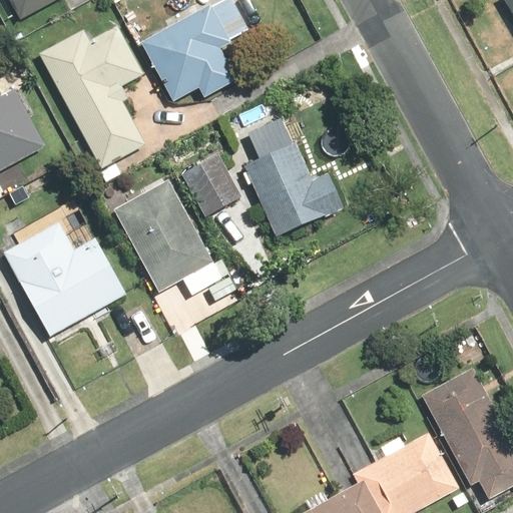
[(8,0),(20,20),(56,0),(8,0)]
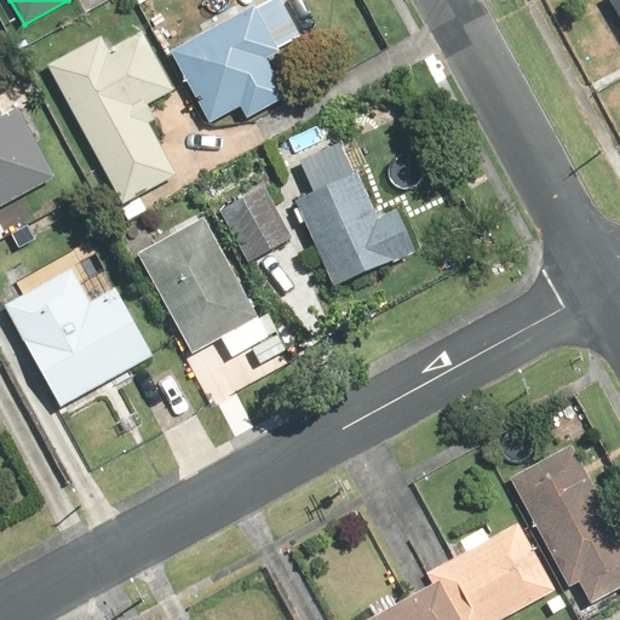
[(279,0),(264,0),(168,53),(207,126),(240,108),(247,121),(290,97),(271,64),(304,46),(279,0)]
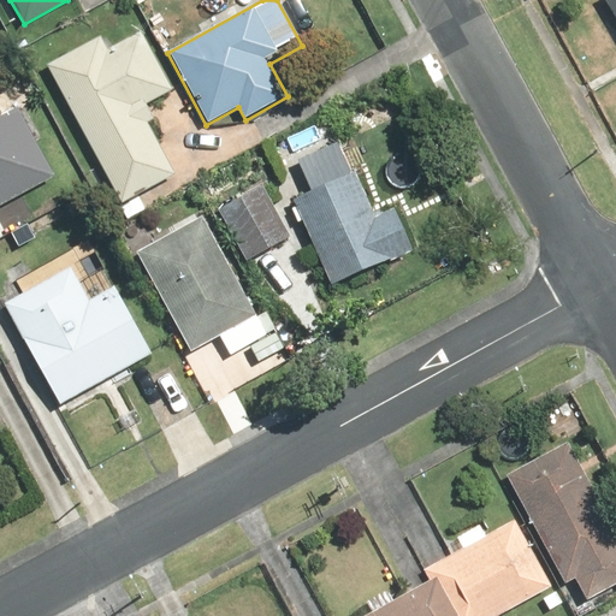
[(615,0),(602,0),(615,23),(615,0)]
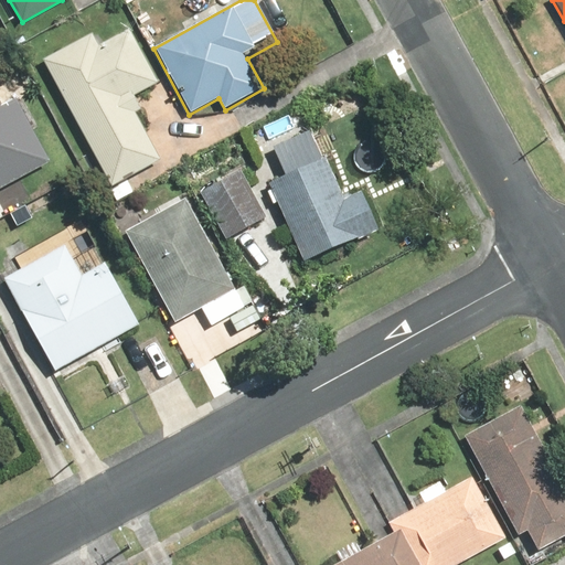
[(41,62),(118,201),(135,192),(127,179),(161,160),(135,114),(140,112),(132,97),(159,83),(129,30),(98,46),(92,34),(41,62)]
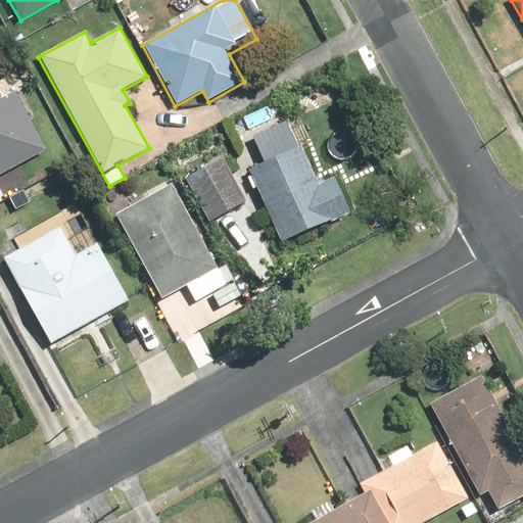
[(26,87),(12,62),(0,68),(0,174),(45,149),(14,93),(26,87)]
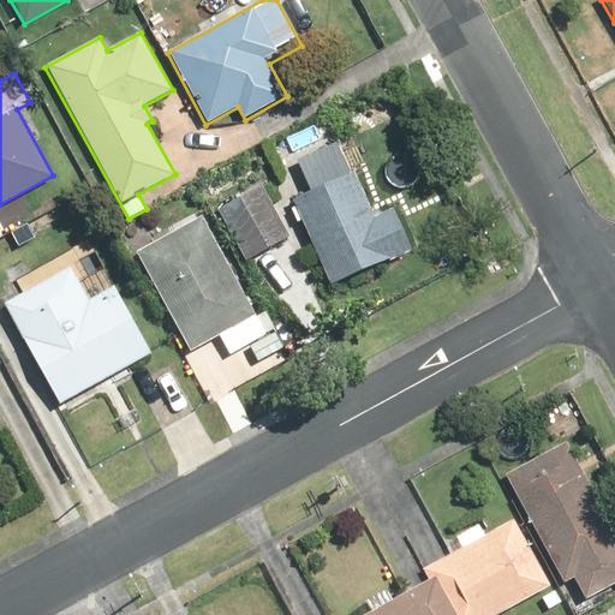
[(351,175),(293,199),(329,286),(411,252),(393,209),(369,219),(351,175)]
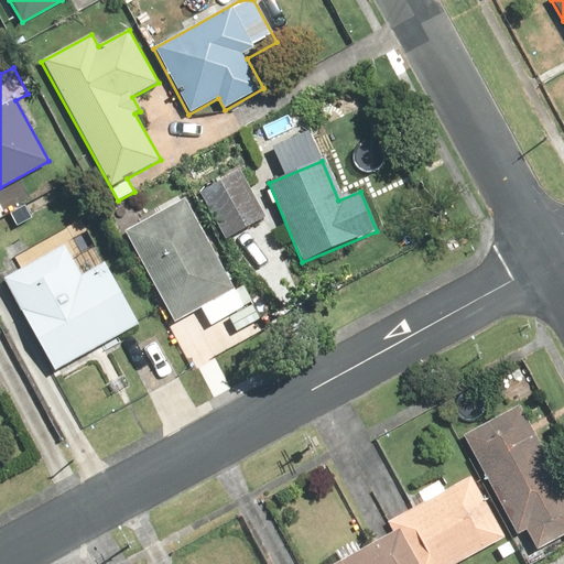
[(241,171),(198,195),(224,240),(267,216),(241,171)]
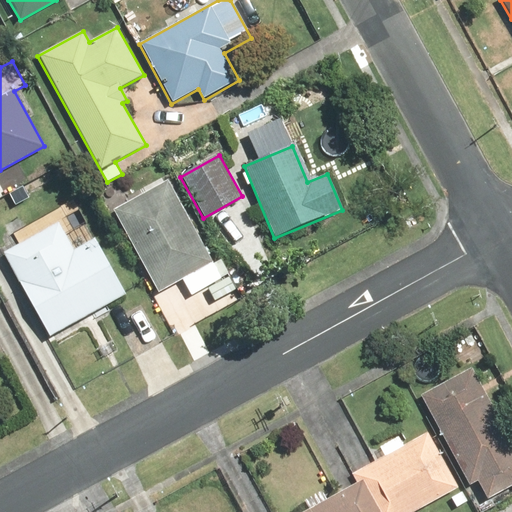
[(167,182),(113,212),(149,277),(203,246),(167,182)]
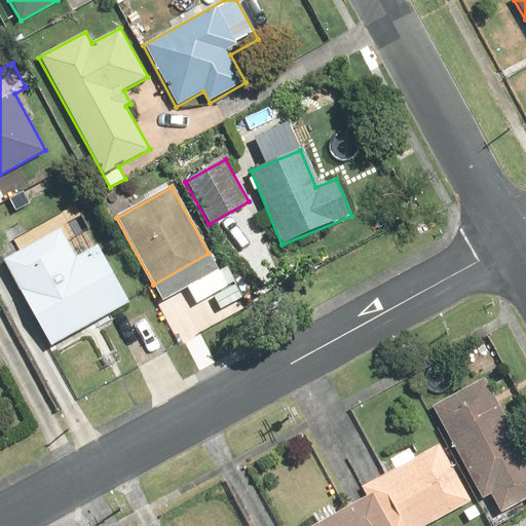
[(129,301),(82,217),(19,253),(5,228),(0,230),(0,258),(49,346),(129,301)]
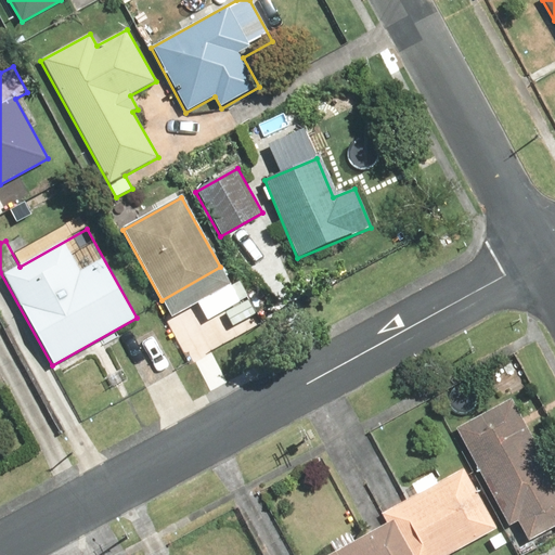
[(512,401),(456,430),(507,528),(517,523),(527,541),(554,526),(554,466),(549,454),(542,459),(512,401)]
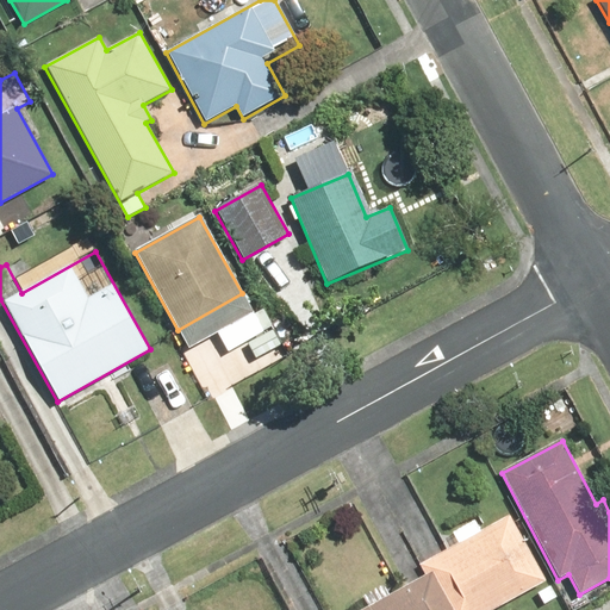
[(368,608),(362,609),(493,609),(546,580),(510,515),(480,531),(475,521),(450,534),(456,546),(419,567),(424,577),(391,596),(385,585),(362,597),(368,608)]
